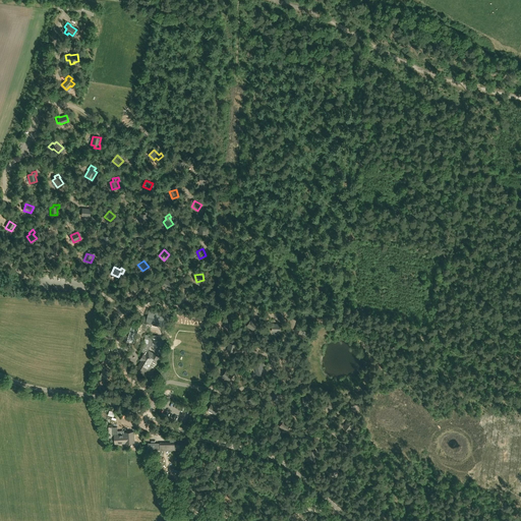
[(173,283),(167,279),(163,285),(170,289),(173,283)]
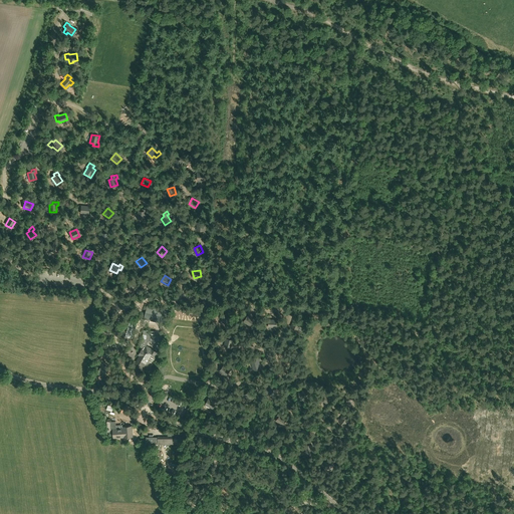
[(137,289),(135,281),(129,283),(130,290),(137,289)]
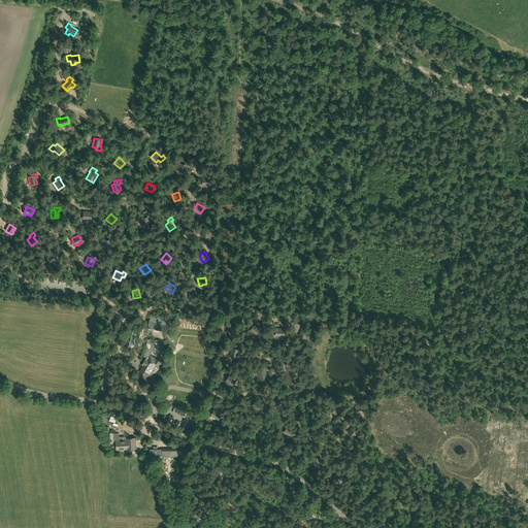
[(235,330),(233,322),(227,324),(229,331),(235,330)]
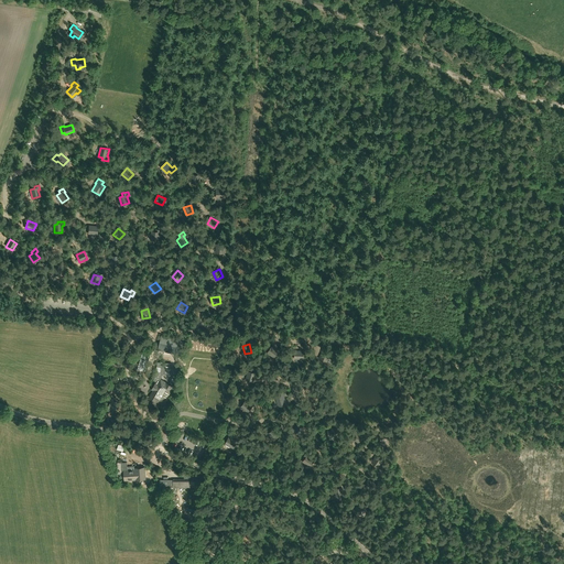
[(279,351),(272,347),(268,353),(274,358),(279,351)]
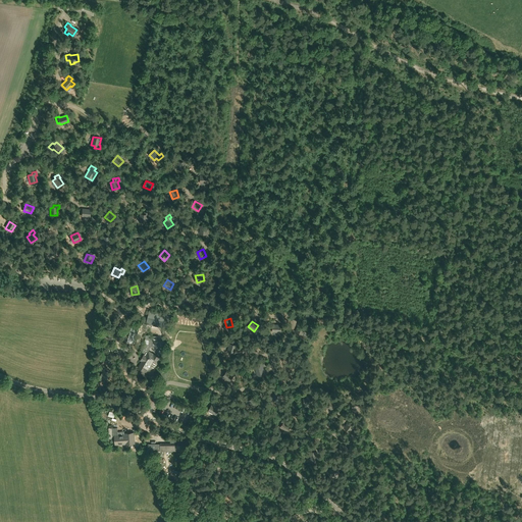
[(303,334),(306,327),(303,326),(304,323),(299,321),(297,324),(299,325),(296,332),(303,334)]
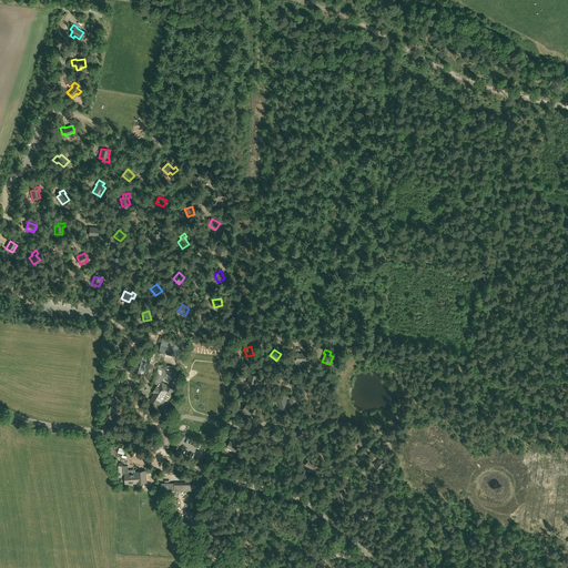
[(125,359),(111,358),(110,371),(124,371),(125,359)]
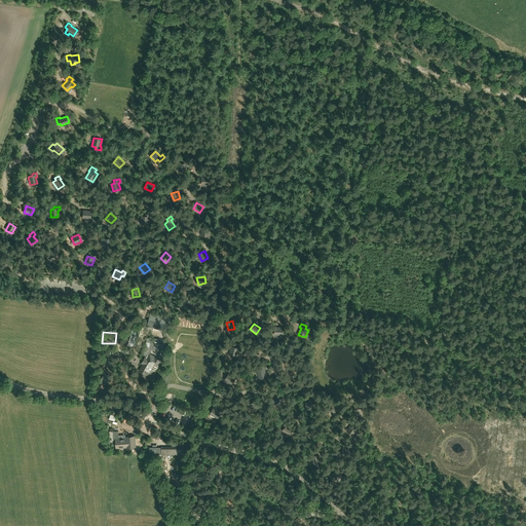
[(145,345),(140,353),(145,357),(150,349),(150,343),(147,342),(145,345)]
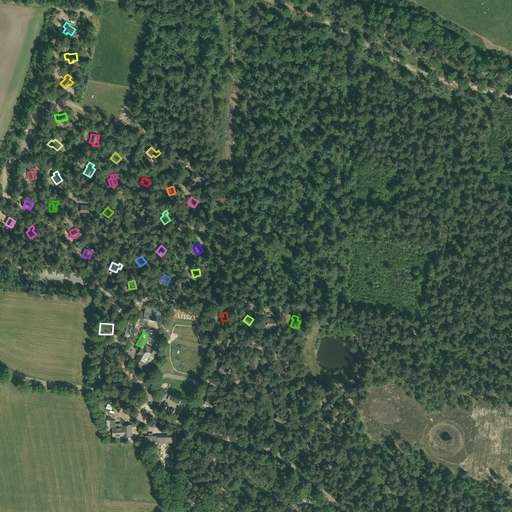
[(232,339),(225,337),(224,345),(230,346),(232,339)]
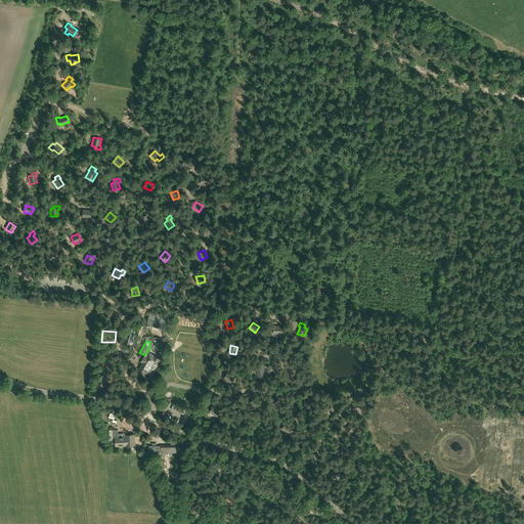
[(154,369),(160,359),(161,359),(155,355),(149,352),(146,356),(145,356),(143,359),(141,362),(142,362),(141,365),(144,366),(142,370),(145,373),(151,377),(155,373),(156,370),(154,369)]
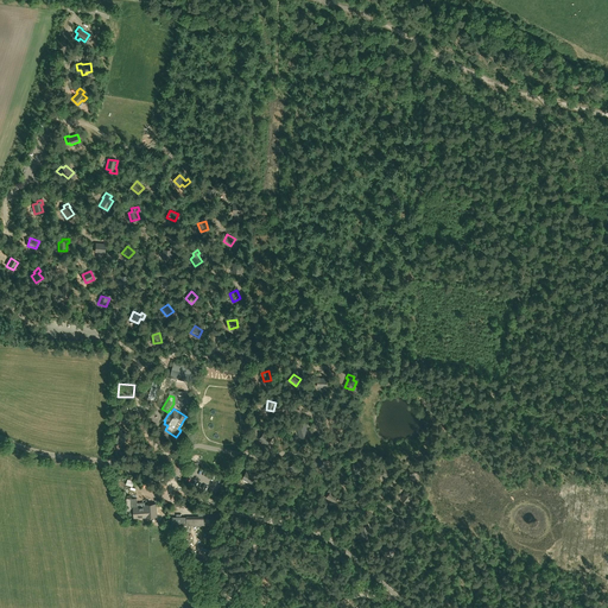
[(306,424),(297,428),(301,438),(310,436),(306,424)]
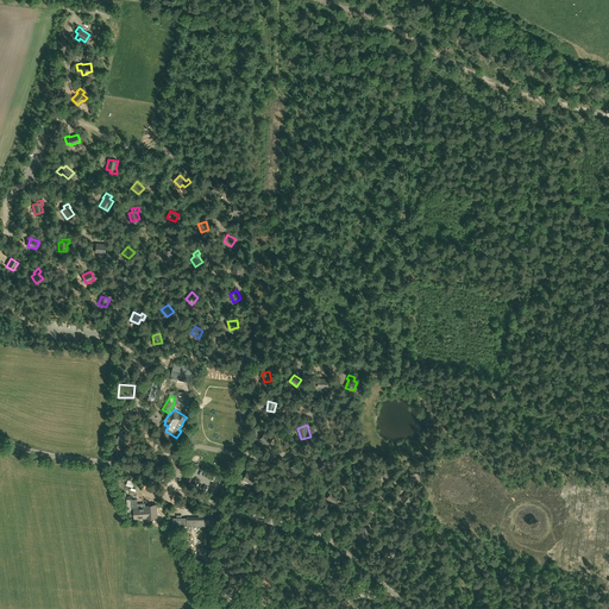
[(121,435),(117,443),(125,446),(129,438),(125,435),(126,433),(121,431),(119,434),(121,435)]
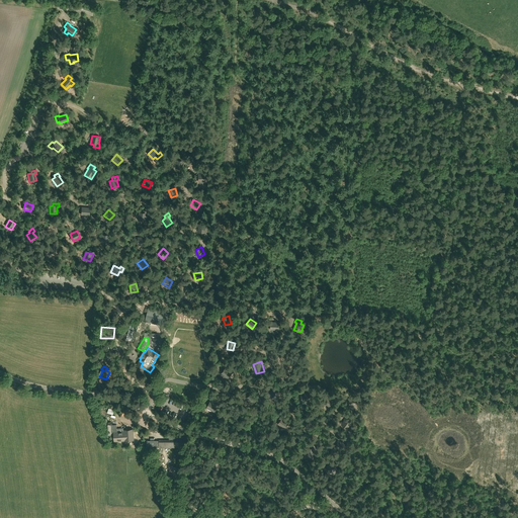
[(232,373),(226,368),(222,374),(228,378),(232,373)]
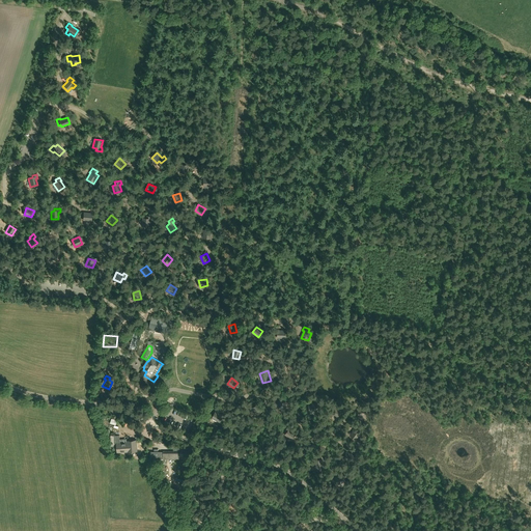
[(287,403),(281,398),(276,406),(282,410),(287,403)]
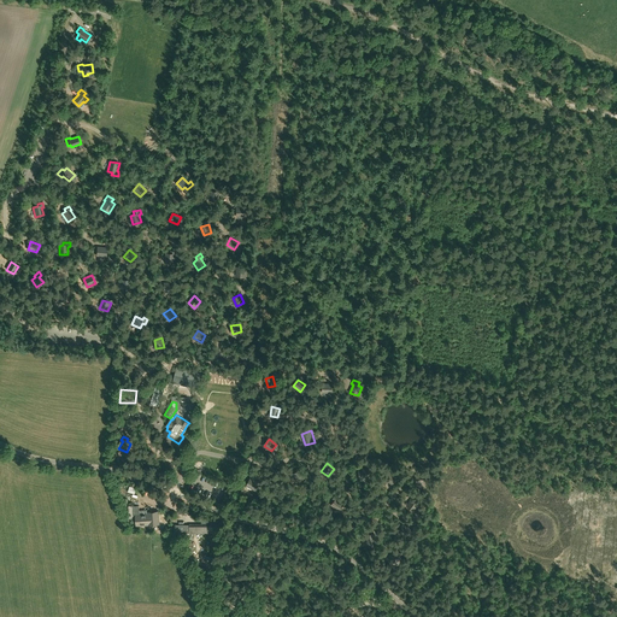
[(370,476),(368,469),(359,470),(360,479),(370,476)]
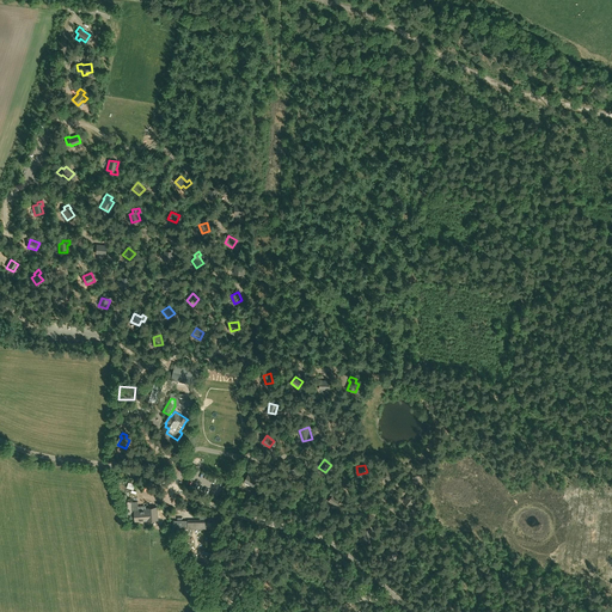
[(301,475),(297,466),(291,471),(295,478),(301,475)]
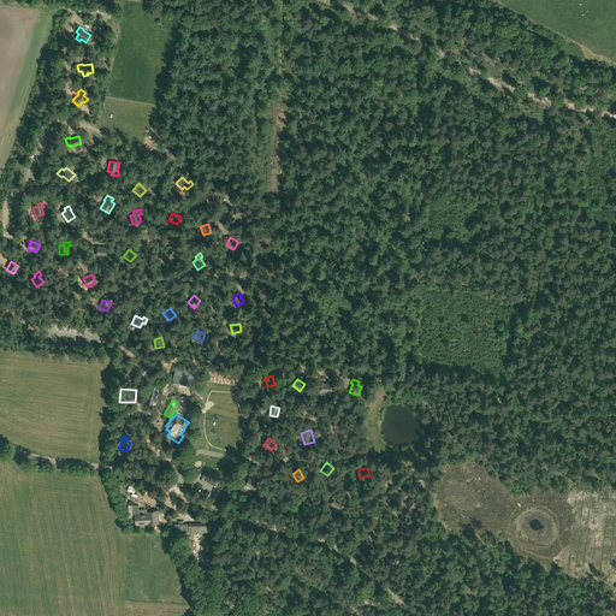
[(396,477),(389,472),(384,479),(392,484),(396,477)]
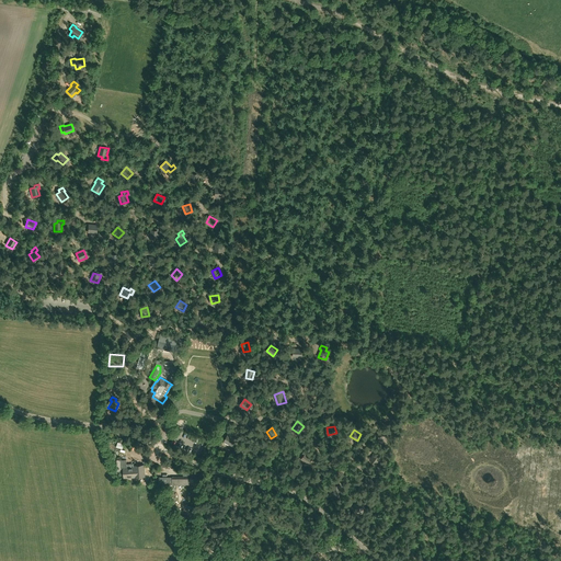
[(388,437),(386,431),(378,433),(380,441),(388,437)]
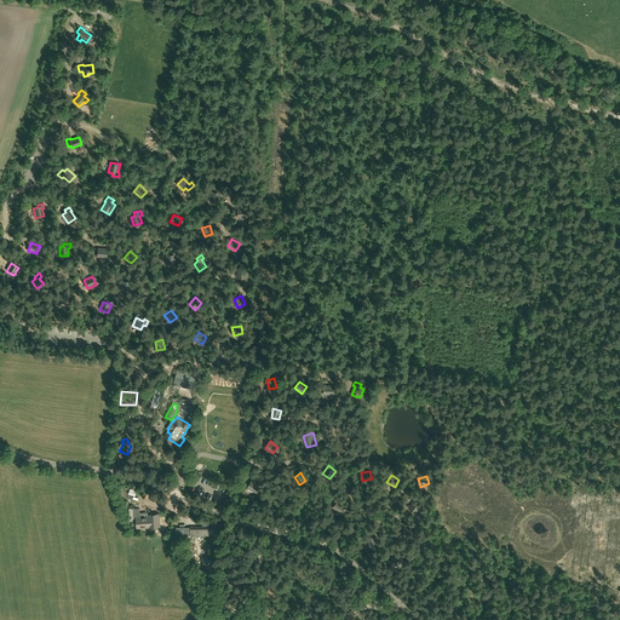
[(258,484),(251,481),(247,488),(256,493),(258,489),(259,491),(263,486),(259,483),(258,484)]
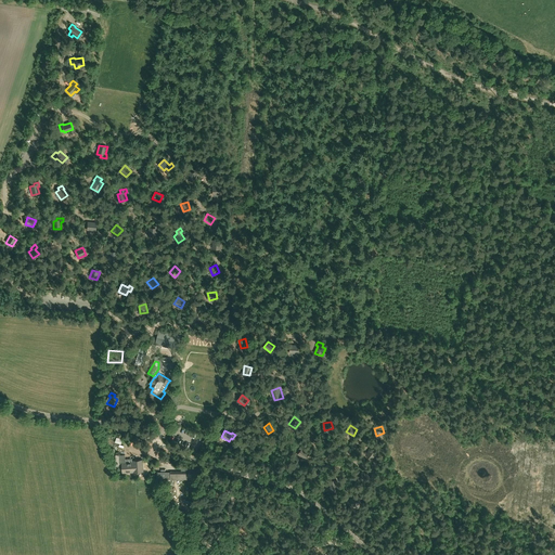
[(256,448),(249,443),(245,451),(252,454),(256,448)]
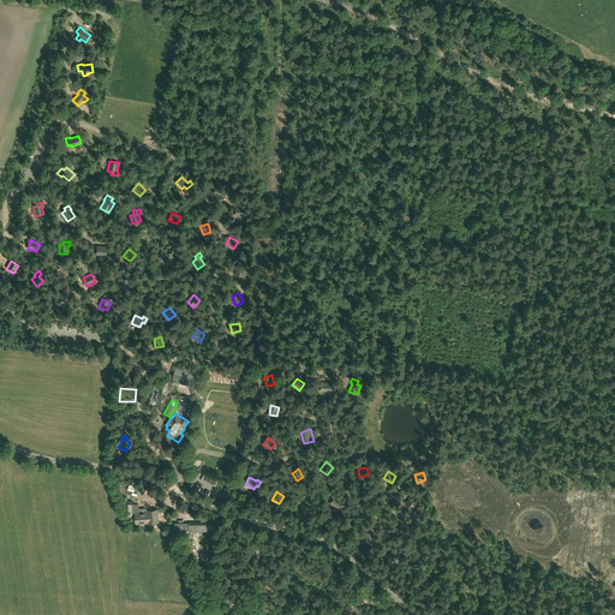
[(338,509),(342,502),(336,497),(338,495),(334,493),(330,497),(333,500),(330,503),(338,509)]
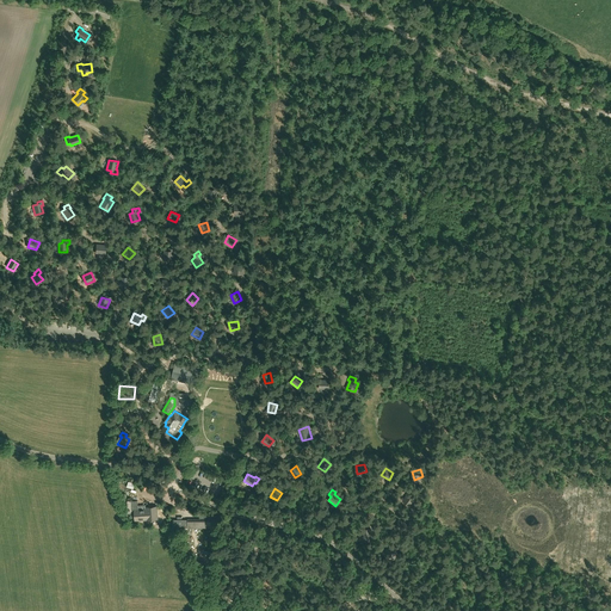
[(415,499),(408,494),(403,501),(409,506),(415,499)]
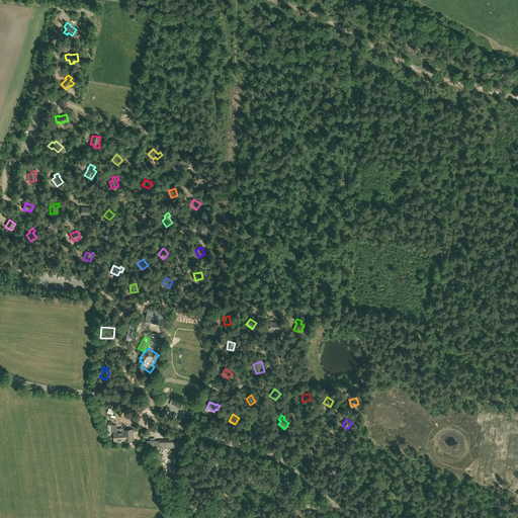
[(262,426),(255,423),(252,430),(259,433),(262,426)]
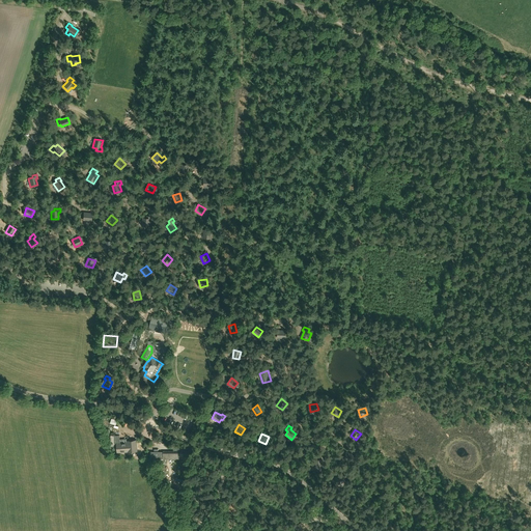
[(133,441),(129,441),(129,438),(119,439),(119,435),(110,436),(111,447),(117,446),(117,452),(137,451),(136,440),(133,441)]
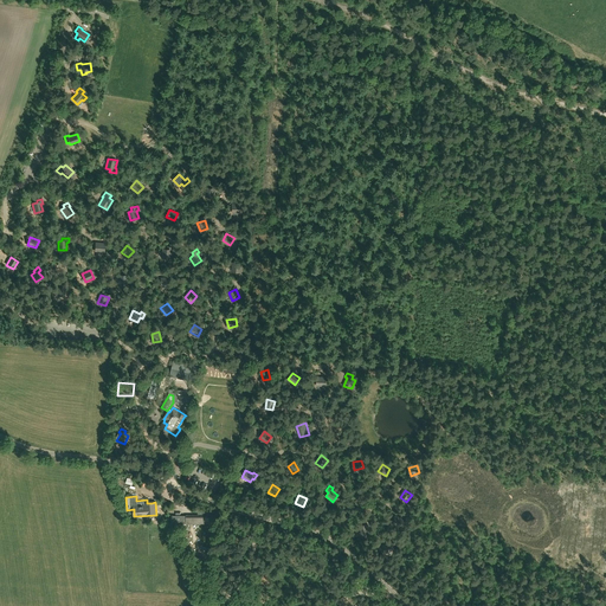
[(404,519),(395,516),(393,524),(401,527),(404,519)]
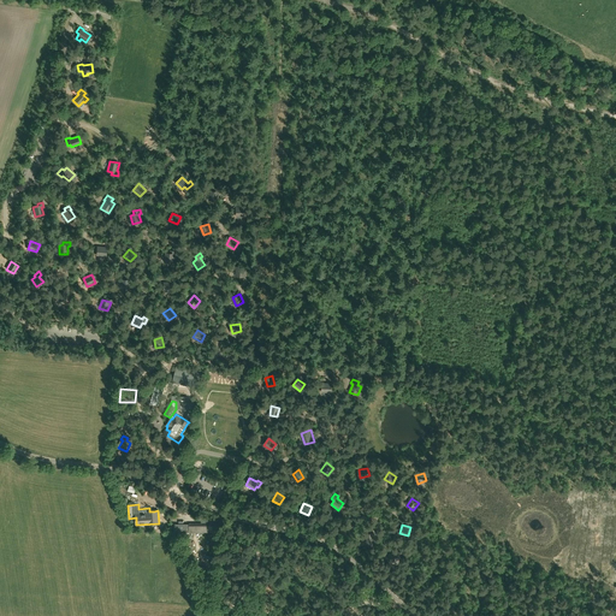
[(375,542),(373,533),(366,534),(367,544),(375,542)]
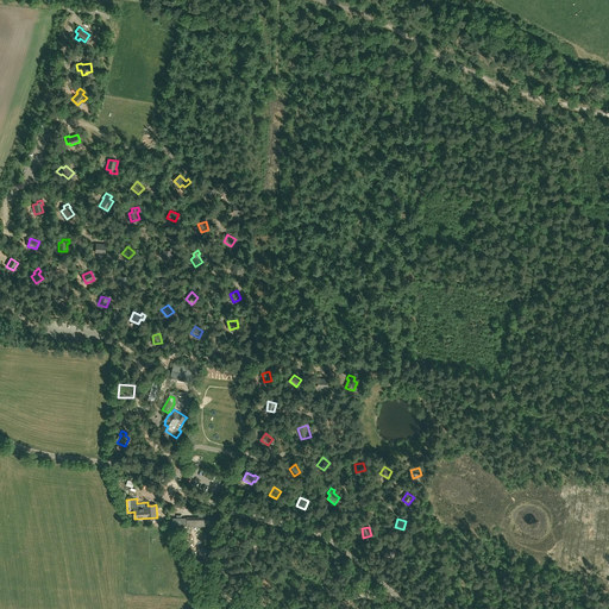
[(396,552),(391,545),(384,548),(388,556),(396,552)]
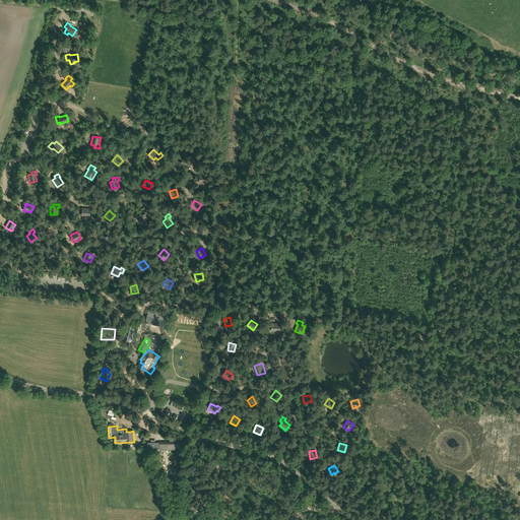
[(180,494),(174,479),(166,482),(172,497),(180,494)]
